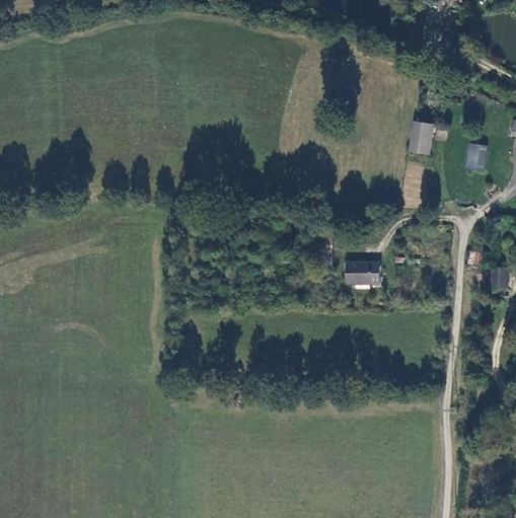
[(429,153),(433,125),(414,122),(409,150),(429,153)]
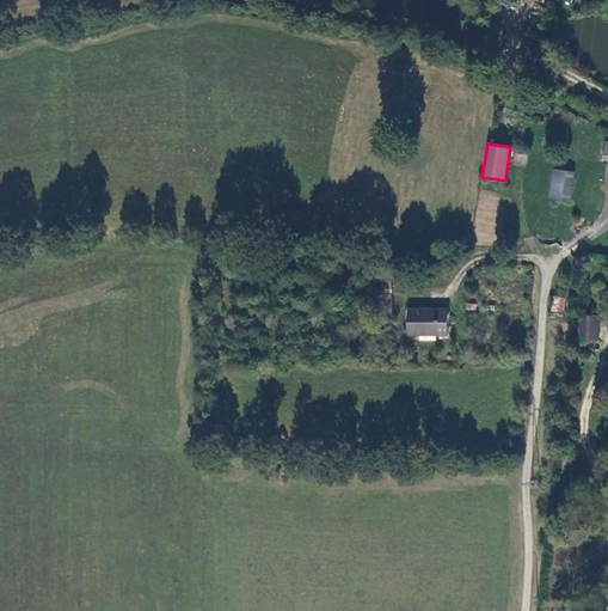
[(569,197),(571,176),(550,173),(547,195),(569,197)]
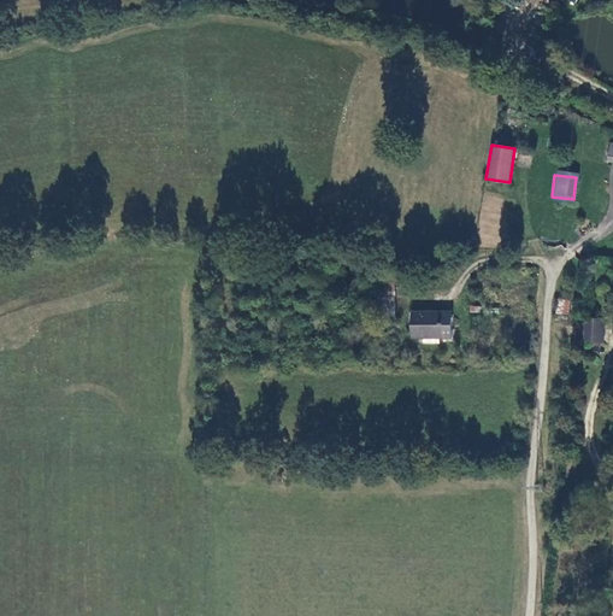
[(566,316),(567,300),(554,299),(552,315),(566,316)]
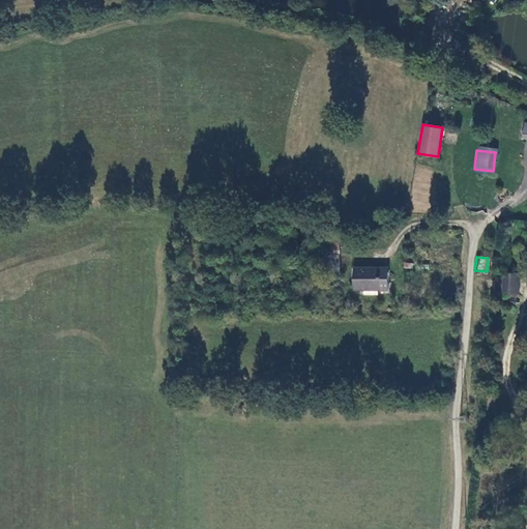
[(353,268),(352,289),(386,290),(387,272),(378,272),(378,268),(353,268)]
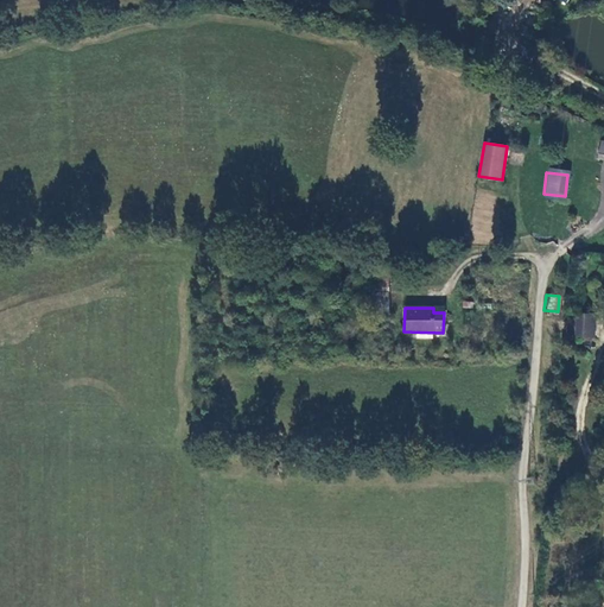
[(574,336),(592,337),(593,315),(576,314),(574,336)]
